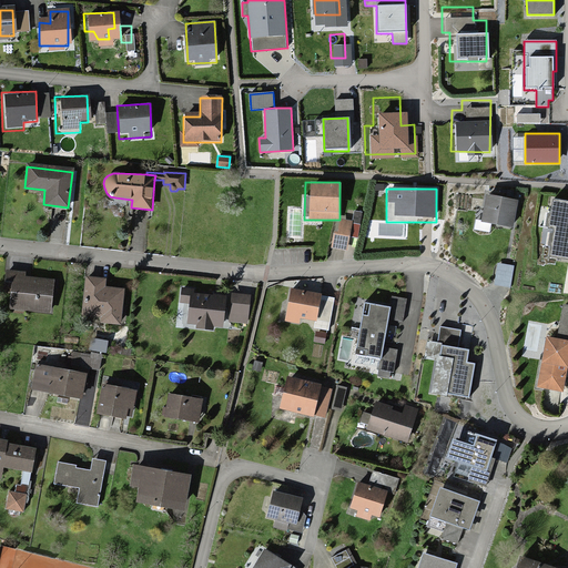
[(520,199),(478,190),(472,225),(488,229),(493,222),(515,226),(520,199)]
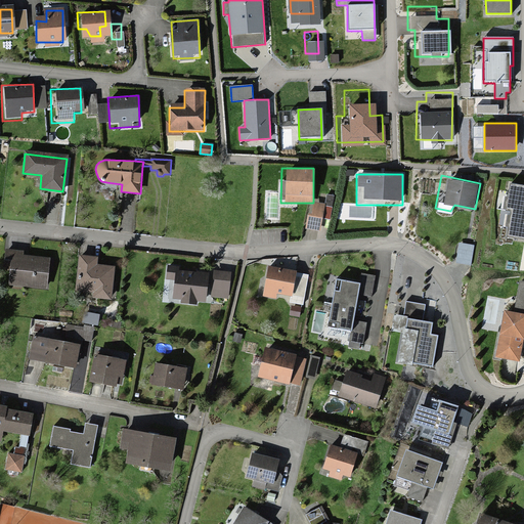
[(523,184),(510,182),(508,197),(505,197),(503,209),(506,209),(505,212),(510,213),(506,236),(523,239),(523,184)]
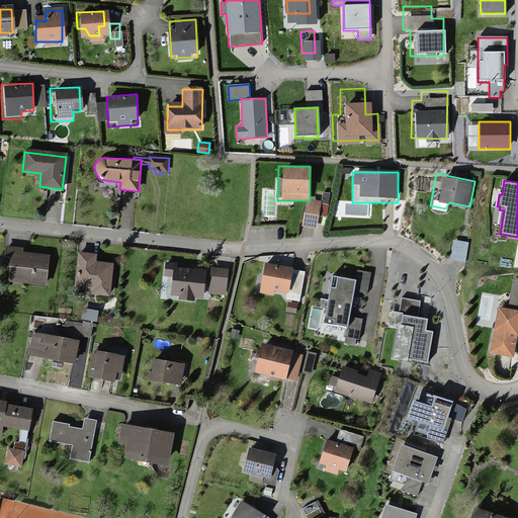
[(316,230),(323,204),(310,200),(303,227),(316,230)]
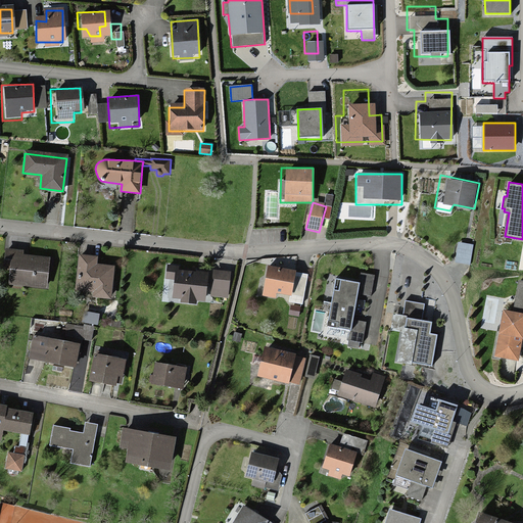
[(471,237),(455,235),(452,257),(468,259),(471,237)]
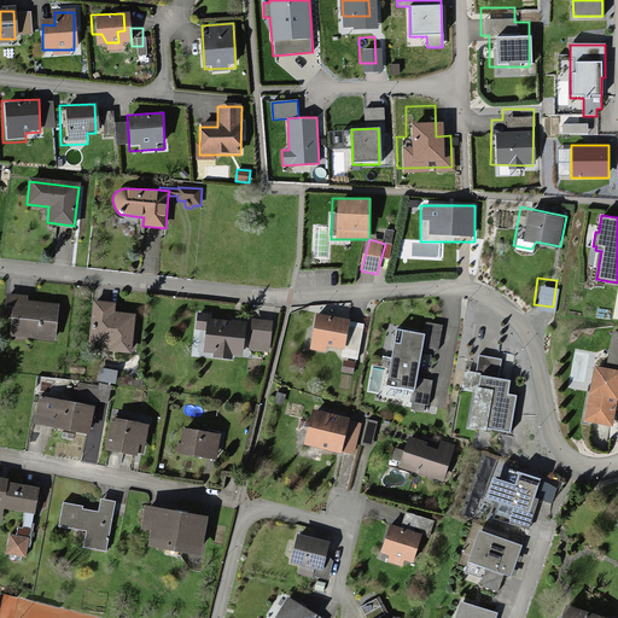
[(4,304),(12,304),(10,336),(54,339),(57,304),(27,302),(27,295),(5,293),(4,304)]
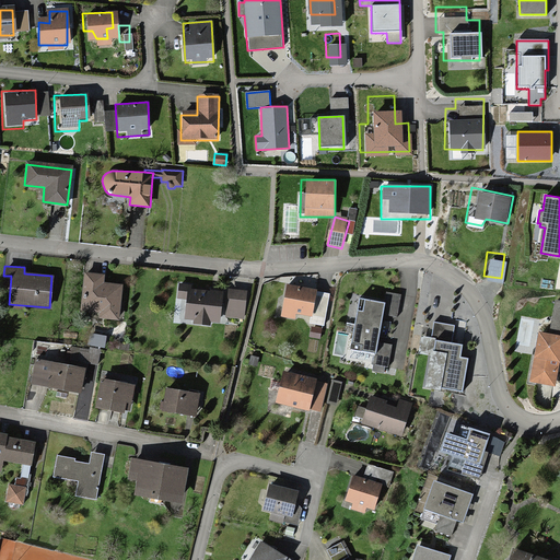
[(104,273),(83,271),(80,308),(98,311),(98,315),(117,317),(120,282),(103,280),(104,273)]
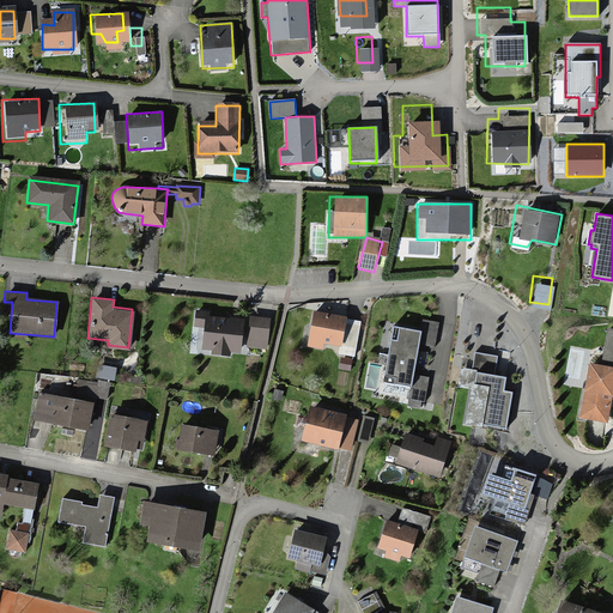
[(356,309),(307,299),(298,335),(319,339),(320,332),(337,335),(332,357),(345,359),(356,309)]
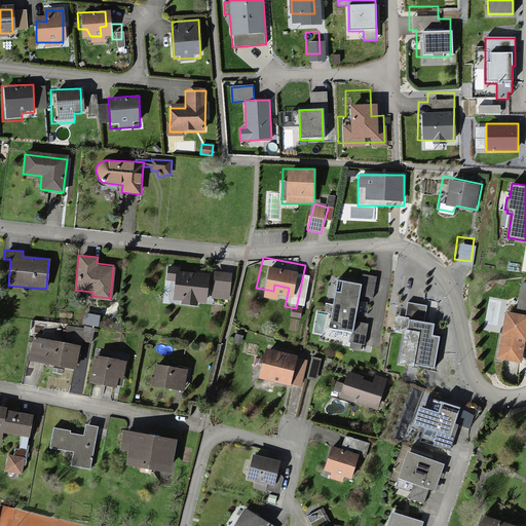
[(359,265),(360,272),(355,289),(368,292),(373,269),(359,265)]
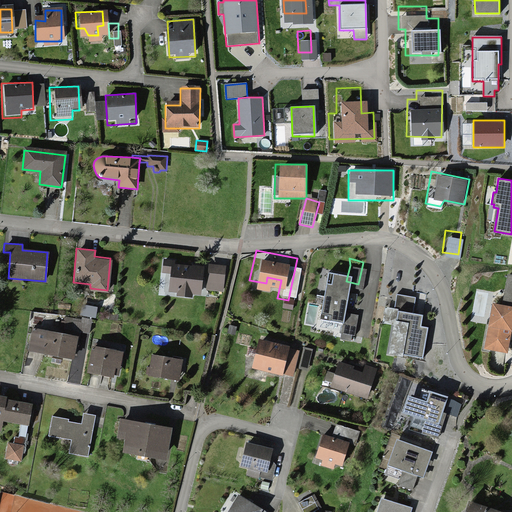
[(322,260),(317,283),(345,288),(346,281),(350,265),(322,260)]
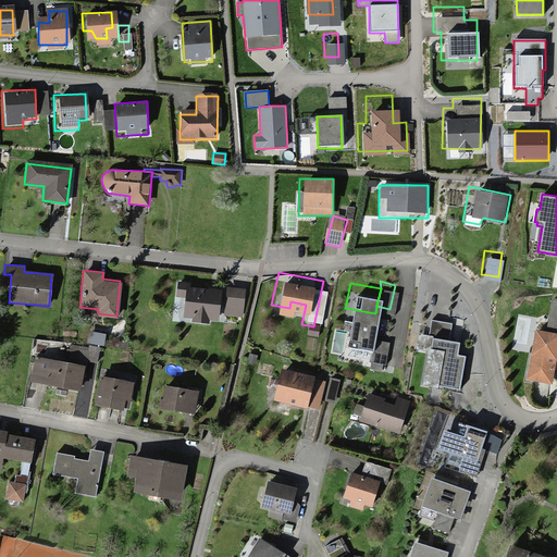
[(190,285),(176,285),(175,297),(185,298),(183,314),(220,318),(221,302),(244,305),(244,292),(189,288),(190,285)]
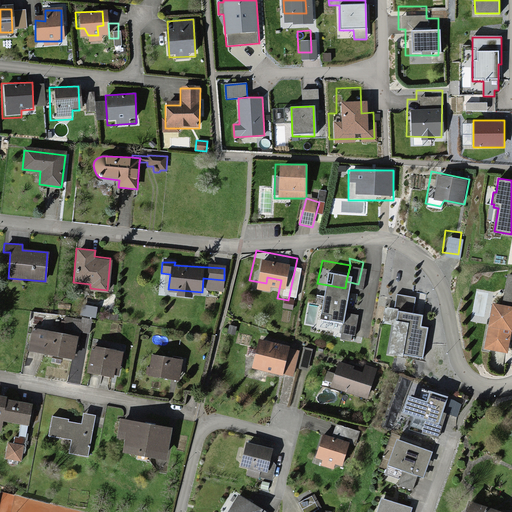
[(511,276),(506,275),(503,303),(511,304),(511,276)]
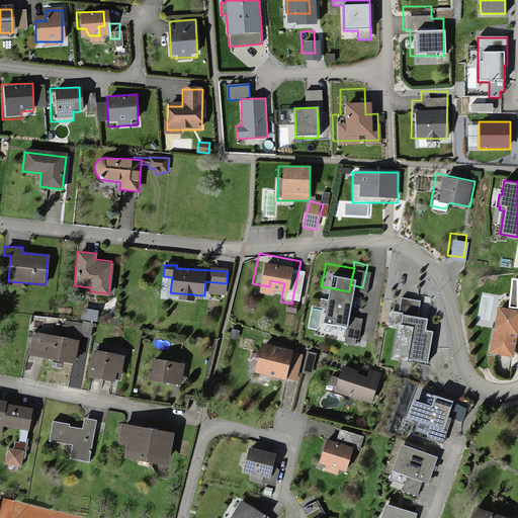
[(349,291),(321,286),(316,315),(343,320),(346,311),(349,291)]
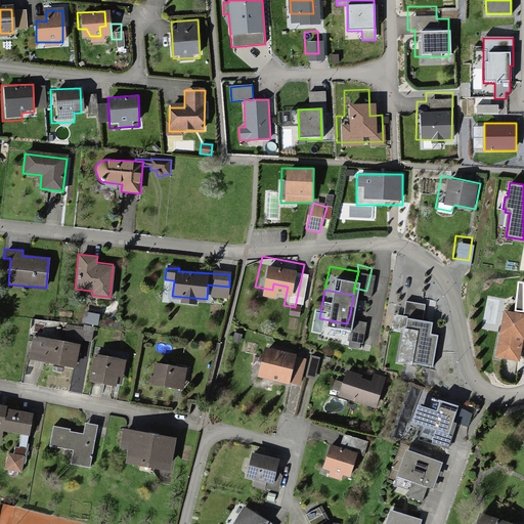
[(390,355),(430,363),(438,323),(429,321),(431,311),(421,309),(424,298),(404,294),(401,309),(392,307),(389,321),(396,325),(390,355)]
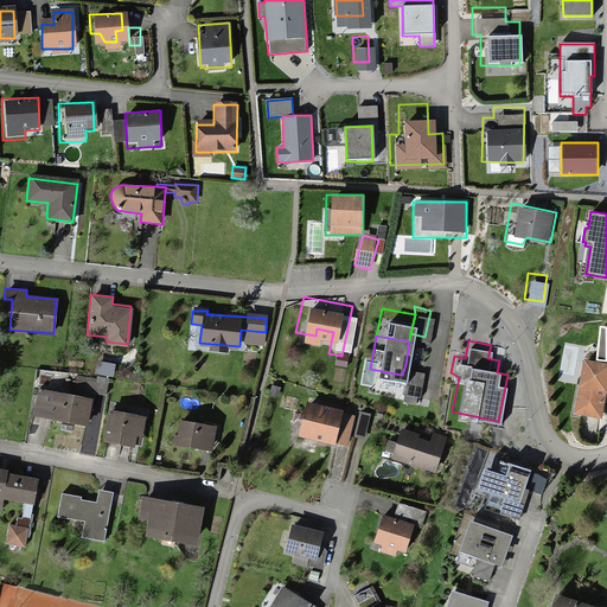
[(606,360),(596,359),(582,356),(573,417),(605,422),(606,410),(606,360)]
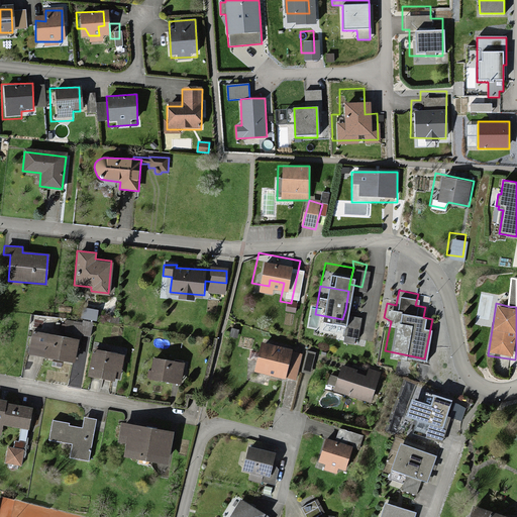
[(355,337),(360,313),(345,310),(340,333),(355,337)]
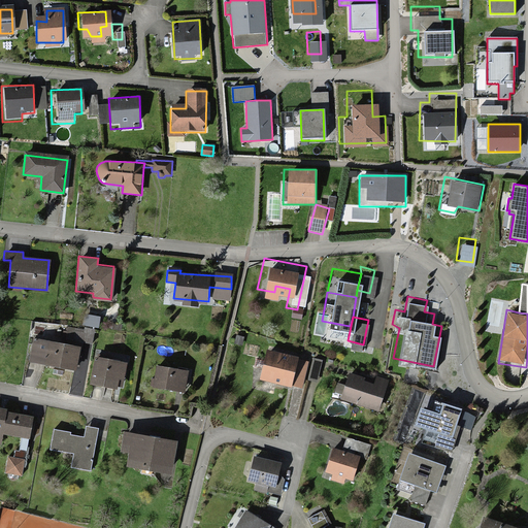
[(65,342),(32,337),(27,363),(77,372),(83,342),(93,343),(95,332),(67,327),(65,342)]
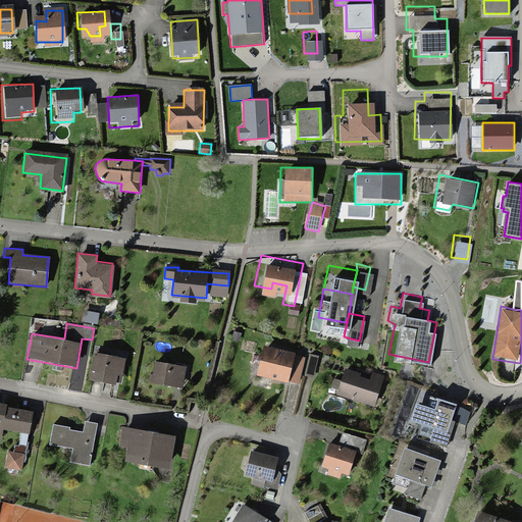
[(306,356),(262,346),(254,377),(298,387),(306,356)]
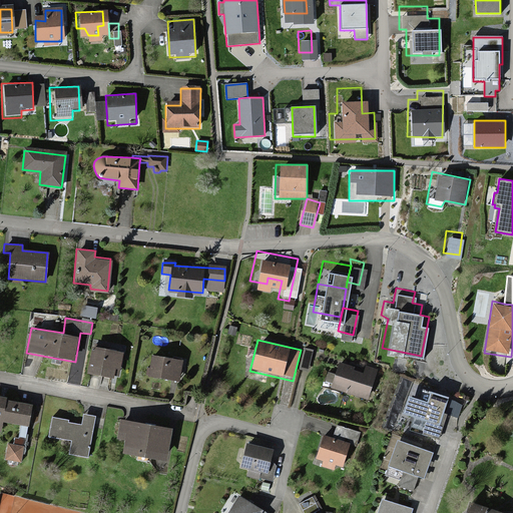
[(92,346),(86,374),(114,379),(114,376),(120,377),(125,352),(92,346)]
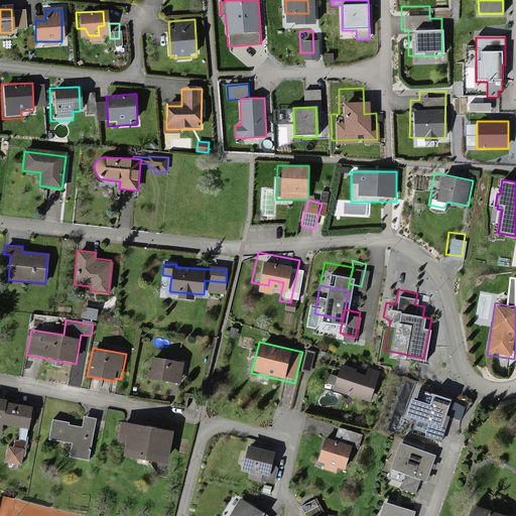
[(153,357),(149,378),(180,383),(183,362),(153,357)]
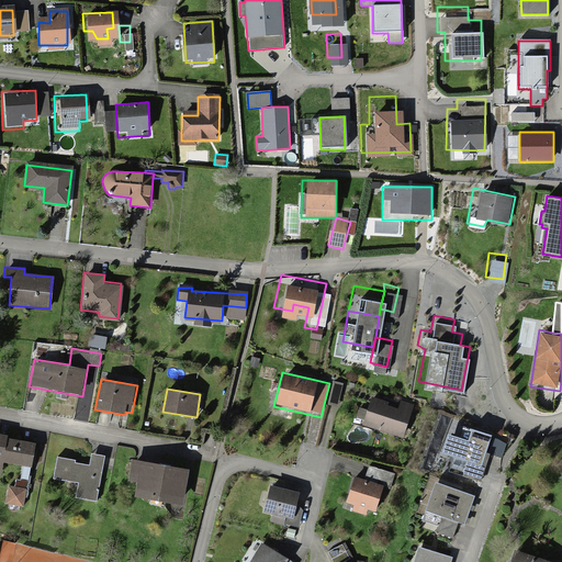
[(404,440),(415,406),(397,401),(394,409),(371,402),(362,427),(404,440)]
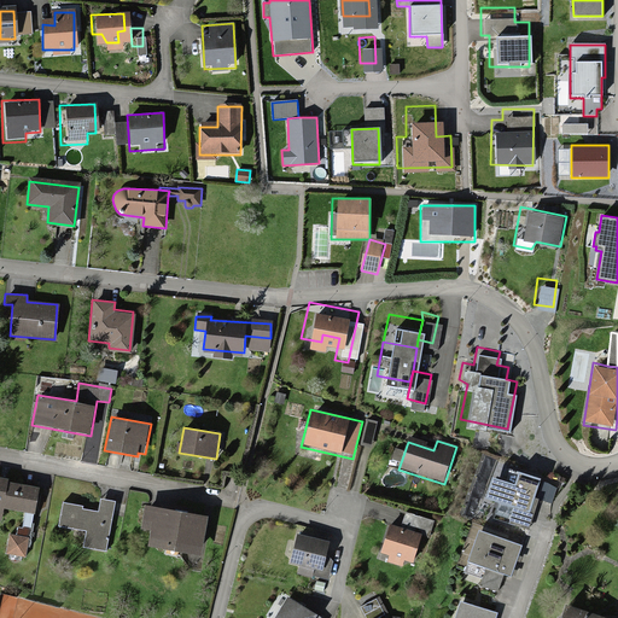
[(530,516),(541,481),(507,470),(503,482),(489,478),(482,501),(530,516)]
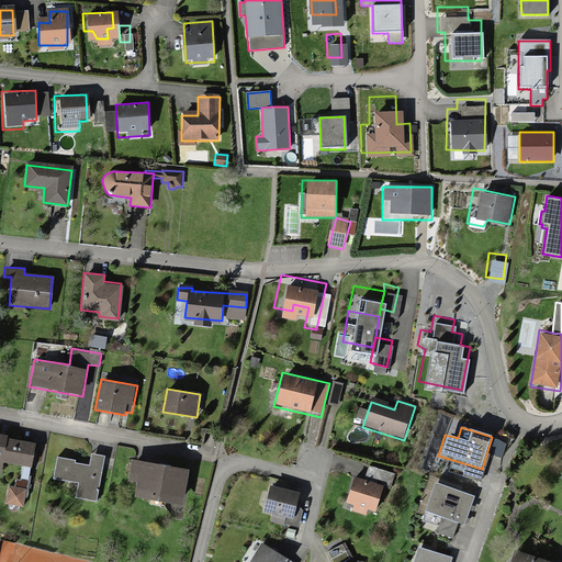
[(0,474),(2,475),(4,463),(23,467),(32,469),(37,442),(0,435),(0,474)]
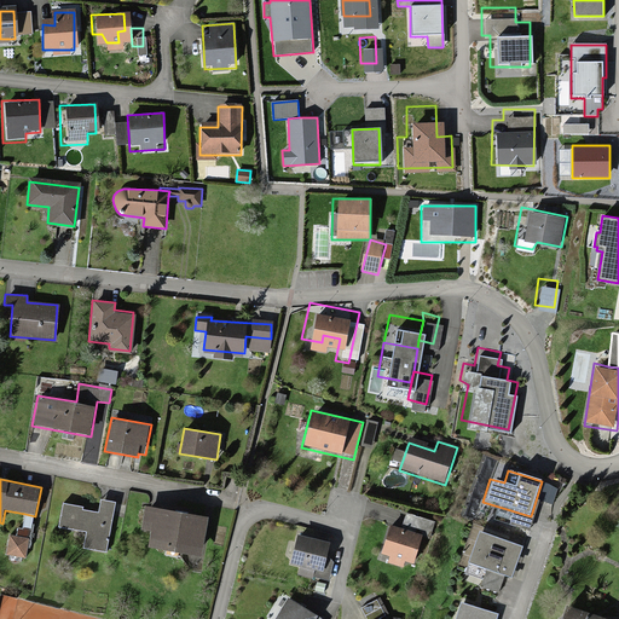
[(61,502),(57,525),(87,530),(84,545),(104,549),(113,505),(99,503),(98,512),(80,508),(81,505),(61,502)]
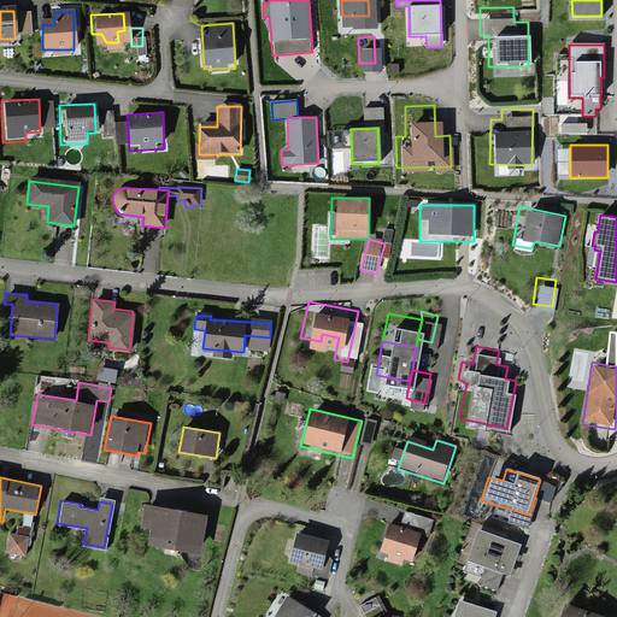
[(206,515),(145,504),(141,523),(148,524),(146,540),(200,550),(206,515)]
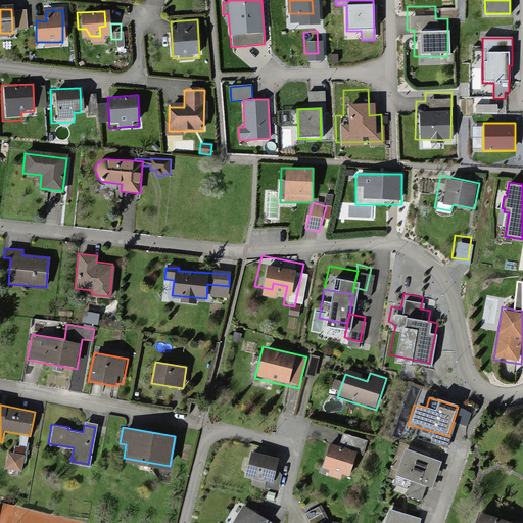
[(377,435),(349,428),(346,441),(373,448),(377,435)]
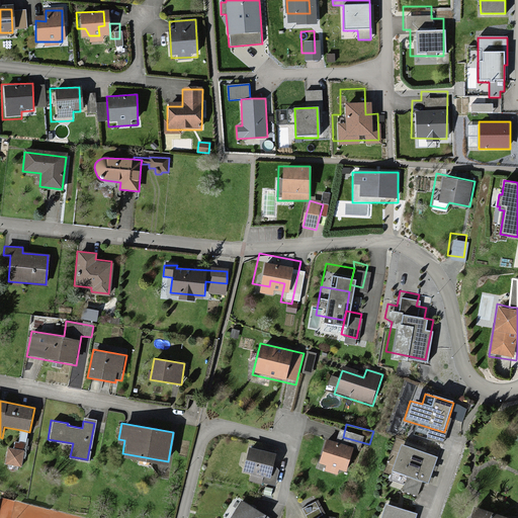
[(7,447),(4,463),(21,466),(29,432),(21,430),(18,442),(15,441),(14,448),(7,447)]
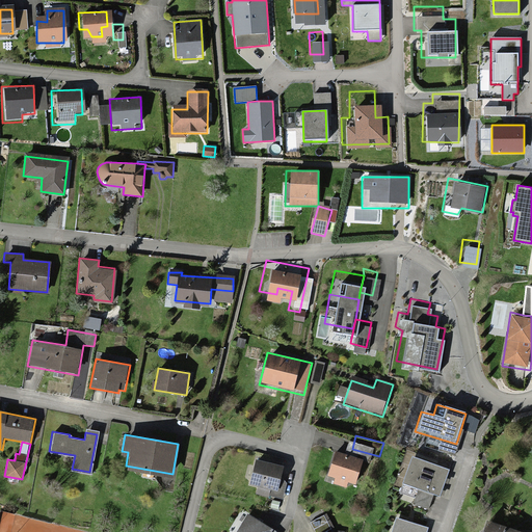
[(368,481),(375,455),(352,449),(339,446),(331,471),(341,474),(340,479),(353,483),(354,478),(368,481)]
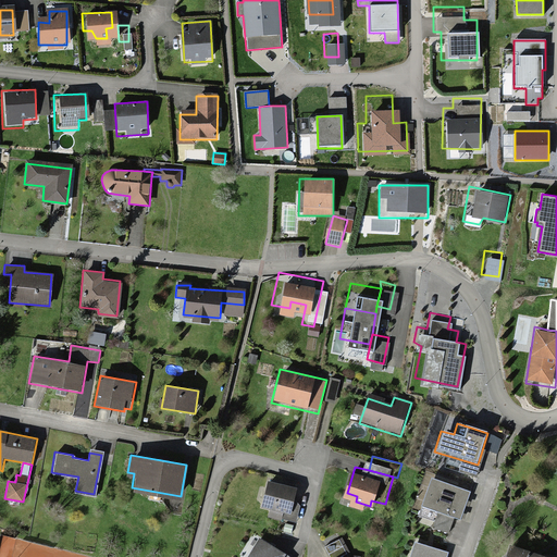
[(459,520),(471,486),(431,473),(419,507),(436,512),(431,530),(448,535),(454,519),(459,520)]
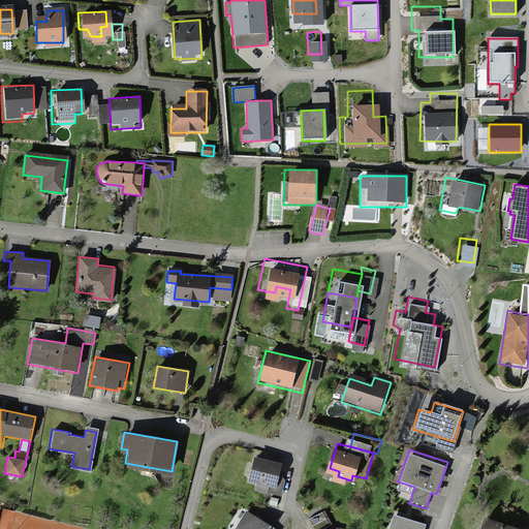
[(279,473),(282,463),(255,457),(248,484),(253,485),(251,493),(281,499),(285,481),(279,473)]
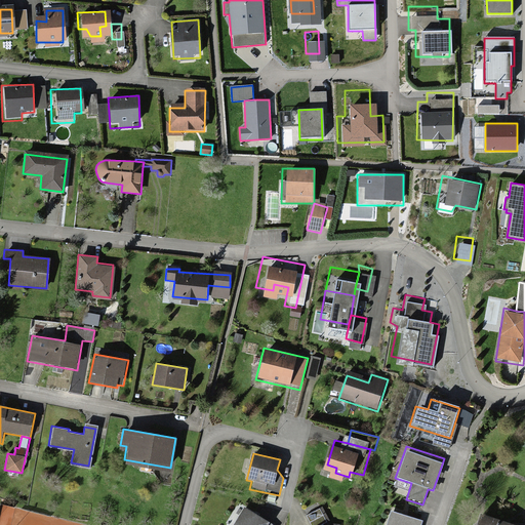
[(231,524),(271,524),(241,508),(231,524)]
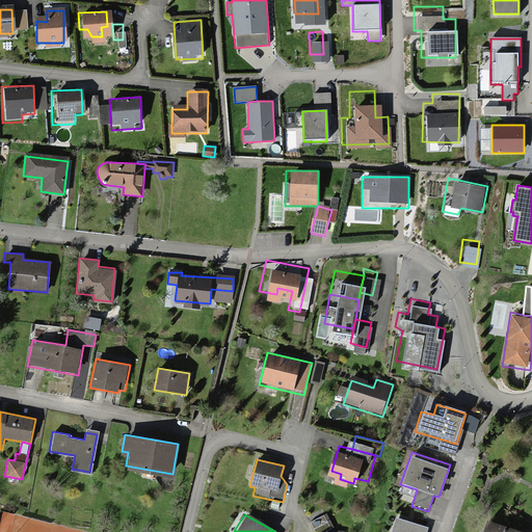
[(326,515),(310,523),(314,531),(331,531),(333,531),(326,515)]
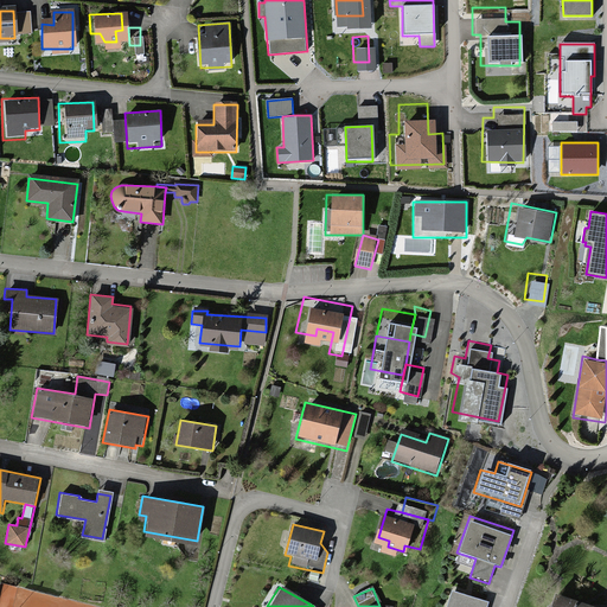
[(486,606),(489,601),(451,589),(445,606),(486,606)]
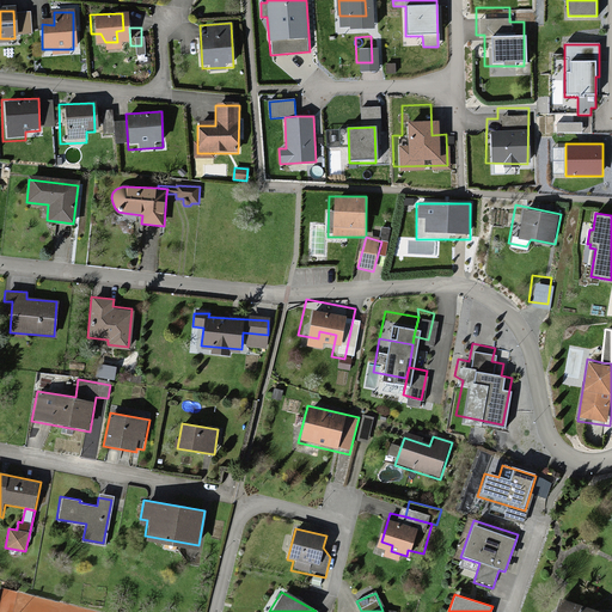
[(611,611),(611,610),(597,610),(561,599),(556,611),(611,611)]
